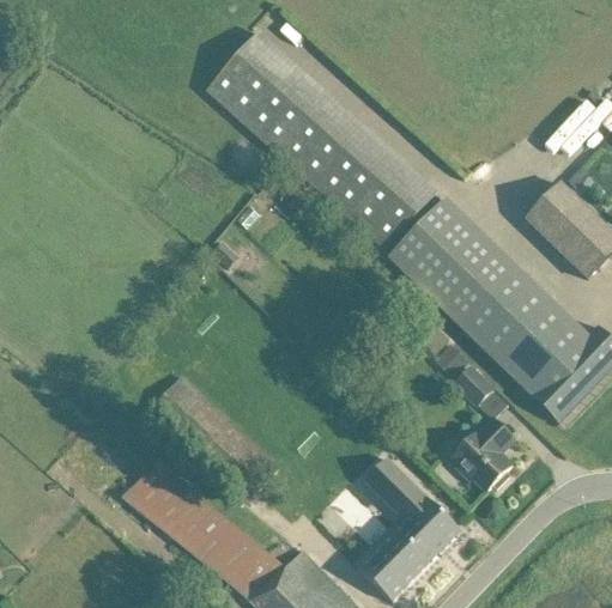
[(437,192),(258,31),(206,89),(385,250),(437,192)]
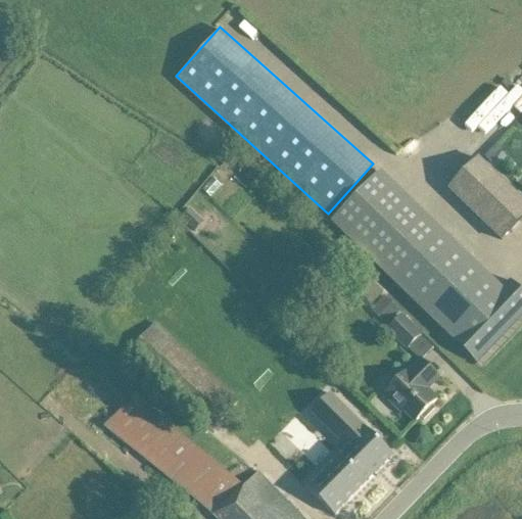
[(448,185),(486,222),(501,236),(521,214),(521,199),(476,155),(448,185)]
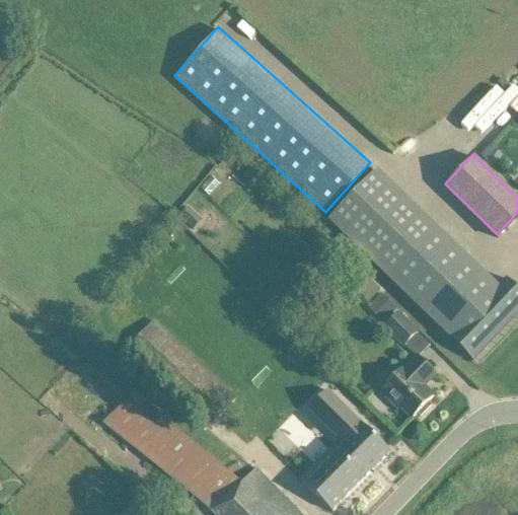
[(449,335),(471,357),(517,308),(517,287),(506,276),(498,284),(376,167),(329,218),(450,335),(449,335)]
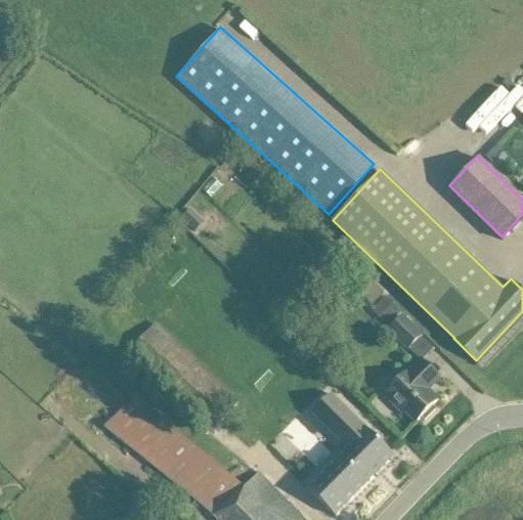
[(421,333),(402,314),(386,331),(405,348),(421,333)]
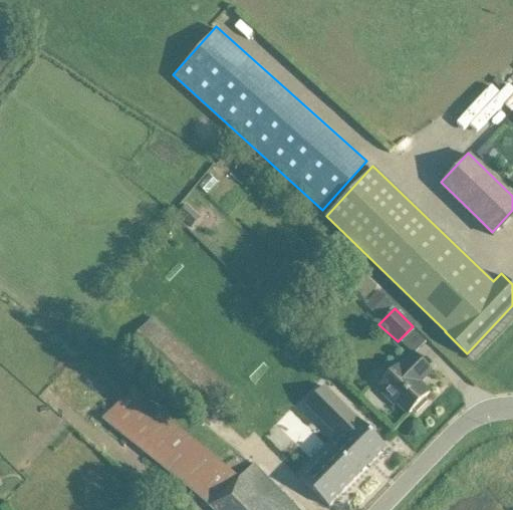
[(151,315),(123,344),(205,421),(233,392),(151,315)]
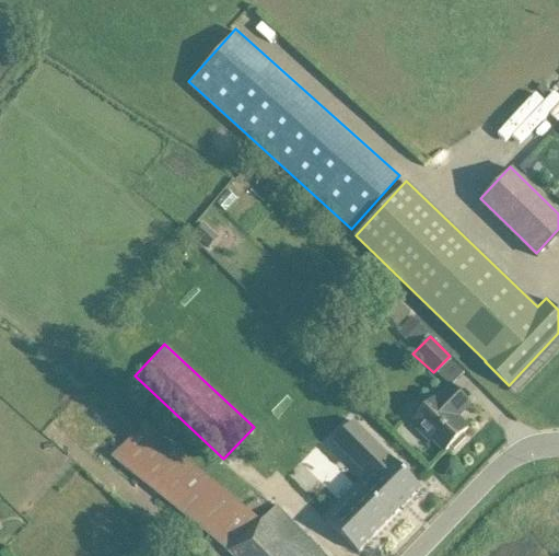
[(444,449),(450,442),(453,447),(465,433),(462,430),(467,425),(456,414),(469,401),(449,381),(410,419),(429,438),(431,436),(444,449)]
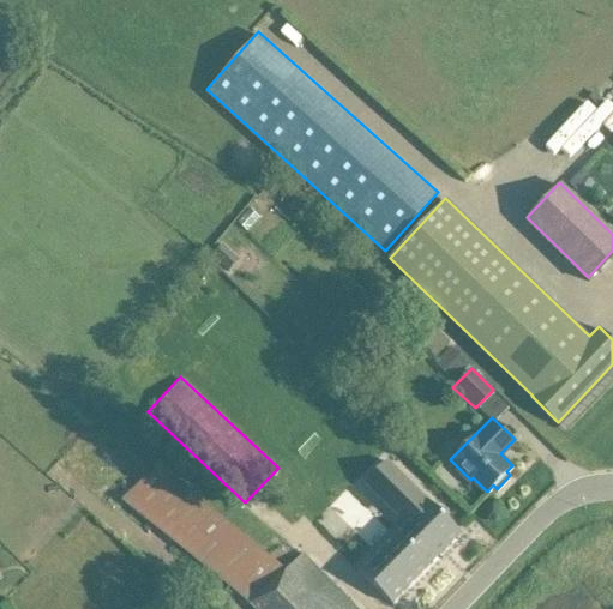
[(461,531),(444,513),(386,458),(365,481),(406,520),(358,568),(391,601),(461,531)]
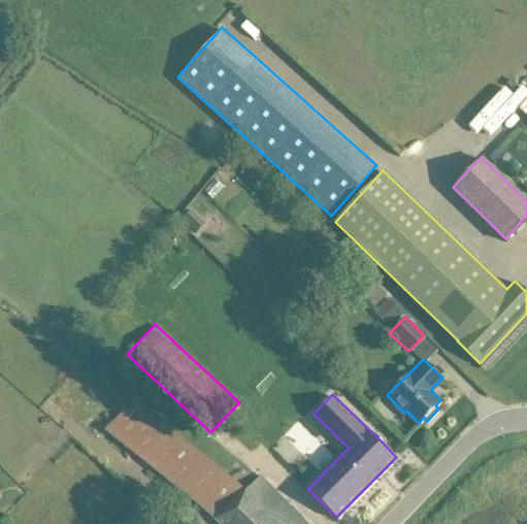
[(216,517),(244,488),(134,398),(104,427),(215,517),(216,517)]
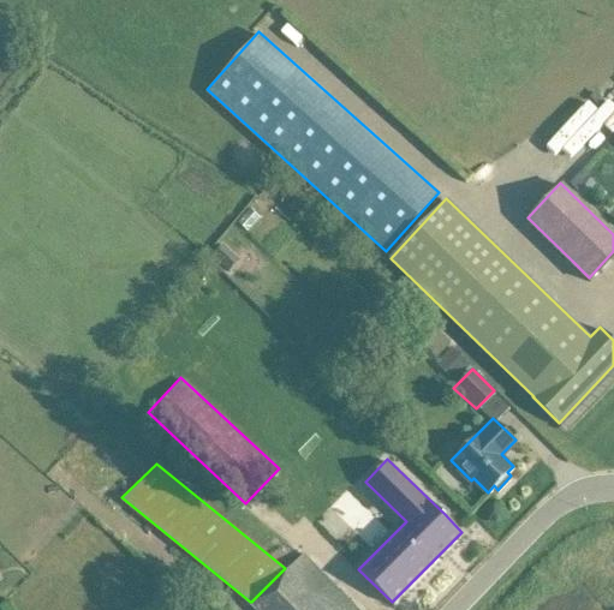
[(359,609),(355,604),(303,551),(285,568),(251,602),(258,609),(359,609)]
